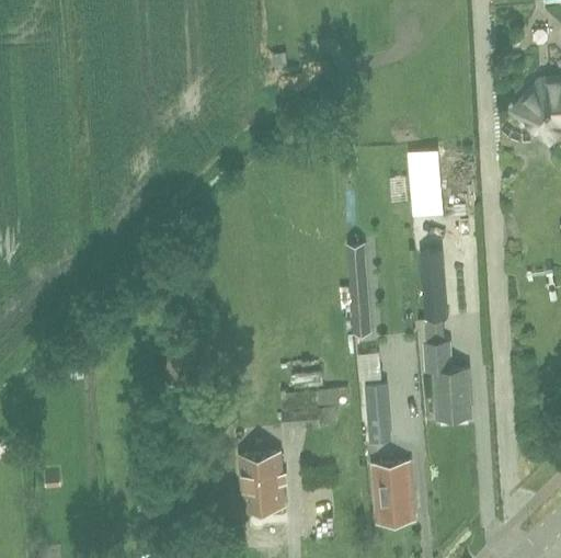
[(560,82),(541,84),(515,114),(546,140),(551,140),(560,129),(560,82)]
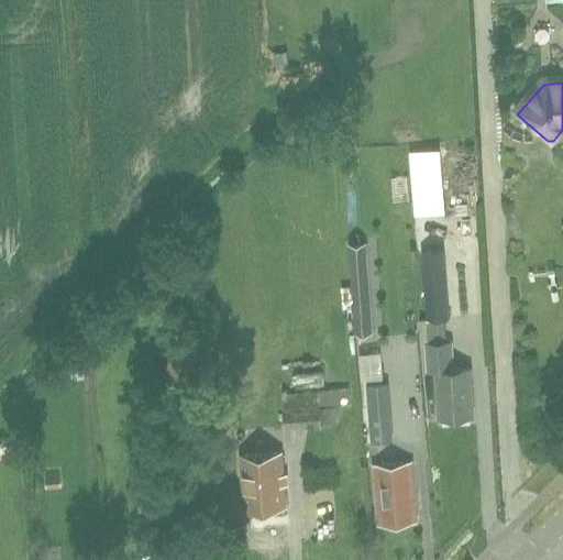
[(353,318),(371,317),(365,250),(349,251),(353,318)]
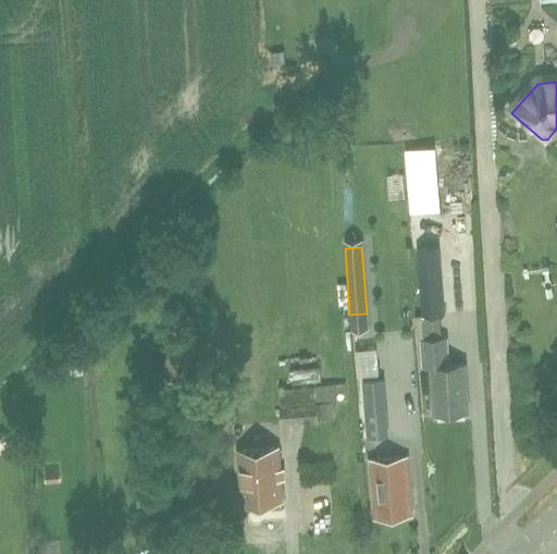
[(422,320),(444,319),(440,248),(417,249),(422,320)]
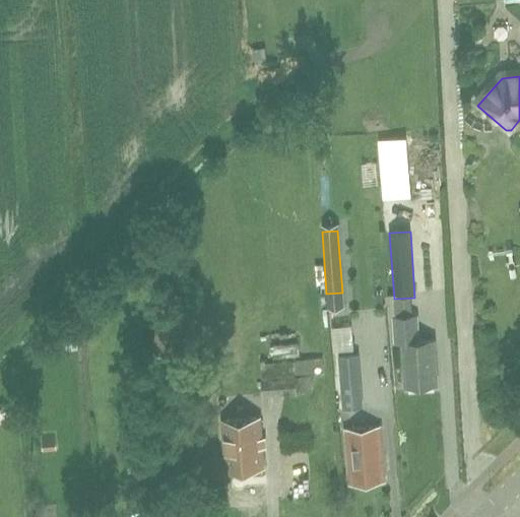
[(433,393),(433,388),(436,387),(433,344),(418,344),(416,319),(394,320),(396,347),(403,346),(406,389),(409,389),(409,394),(433,393)]
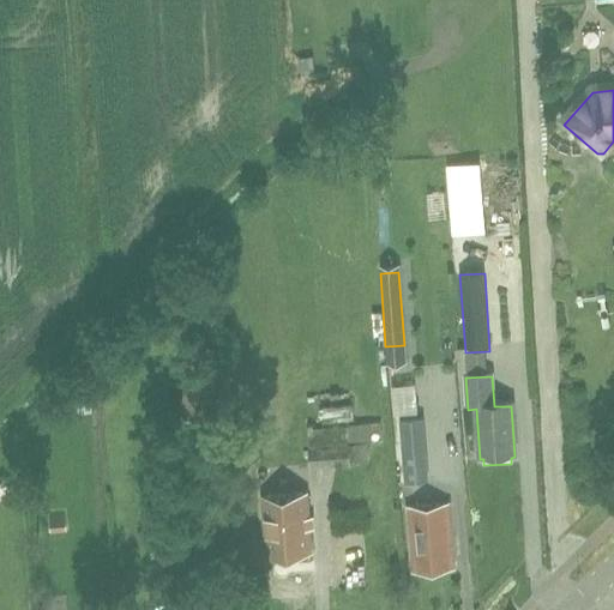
[(353,424),(353,409),(323,410),(324,426),(353,424)]
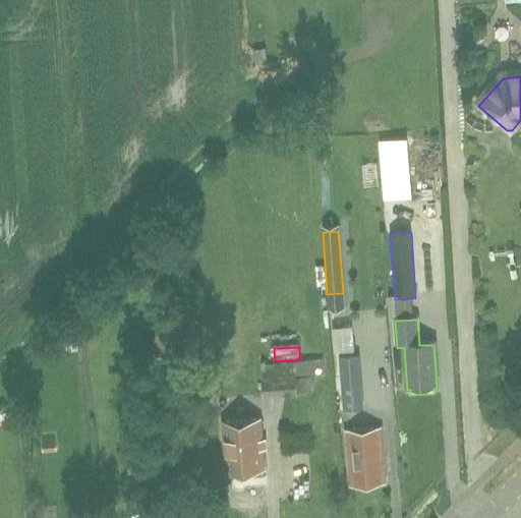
[(360,352),(338,354),(339,377),(362,375),(360,352)]
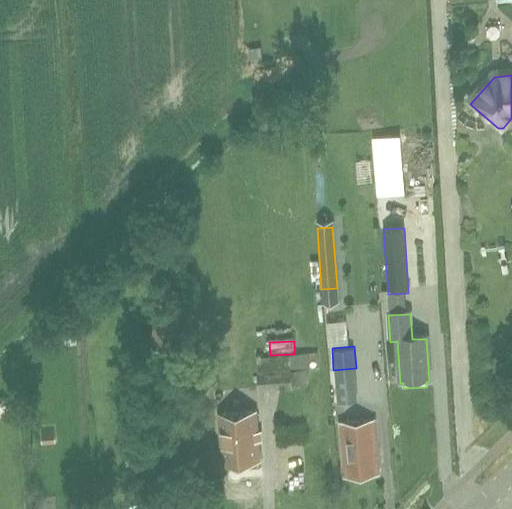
[(318,357),(289,359),(257,361),(259,392),(307,389),(306,375),(319,374),(318,357)]
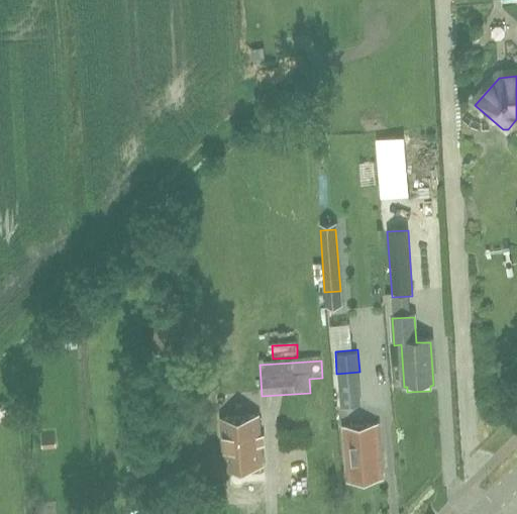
[(360,406),(358,382),(339,384),(341,408),(360,406)]
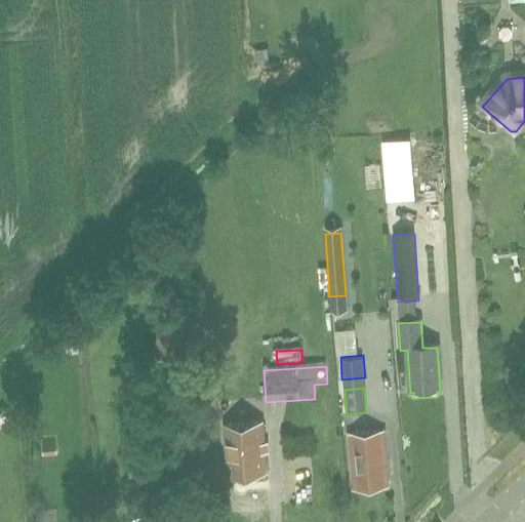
[(8,413),(0,418),(0,433),(14,423),(8,413)]
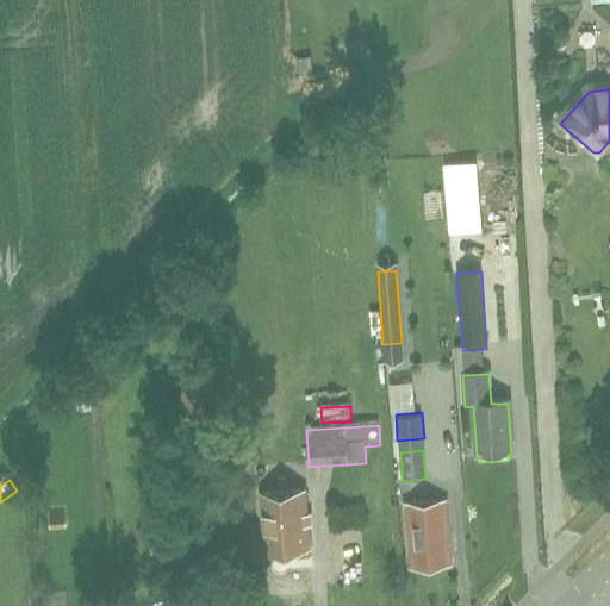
[(309,551),(304,494),(261,498),(266,555),(309,551)]
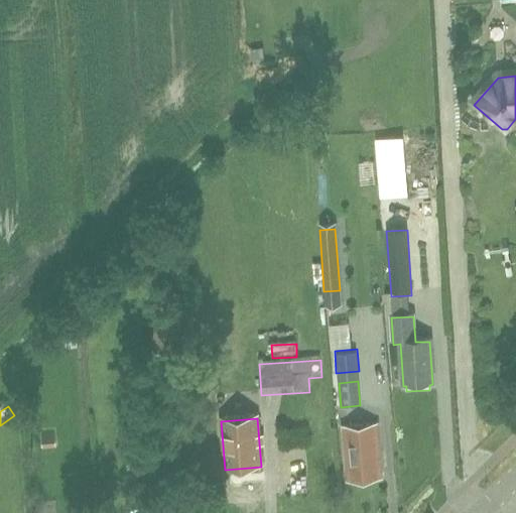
[(346,484),(381,481),(376,426),(342,429),(346,484)]
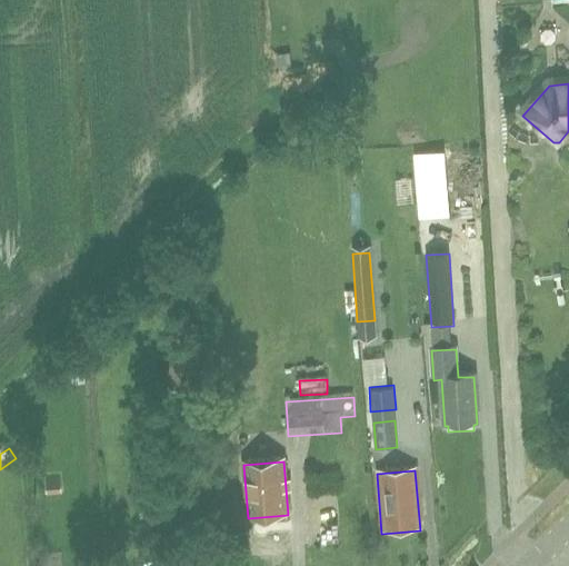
[(45,479),(45,486),(46,498),(61,497),(60,478),(45,479)]
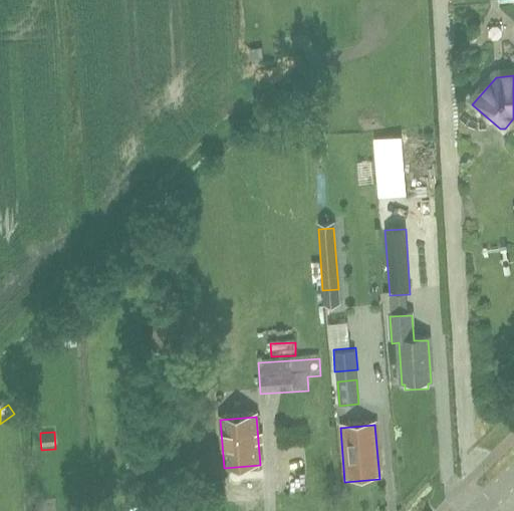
[(131,448),(147,447),(146,435),(130,436),(131,448)]
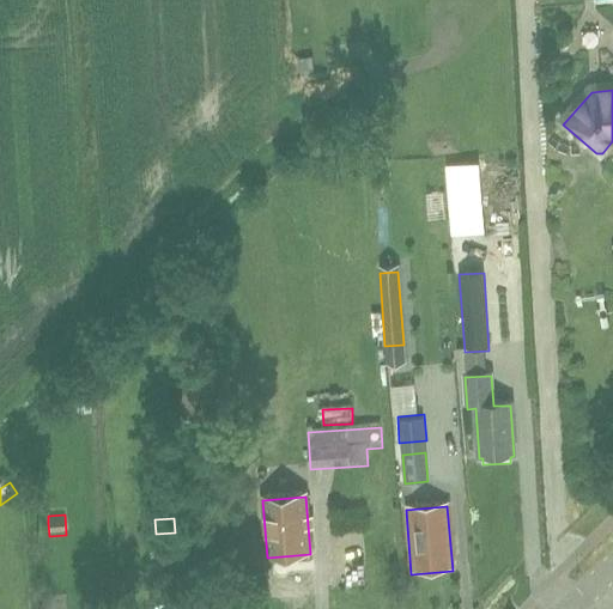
[(240,553),(238,536),(218,539),(219,554),(240,553)]
